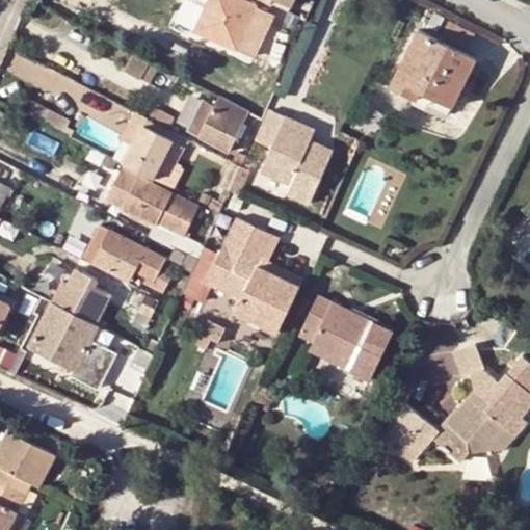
[(262,62),(286,15),(268,5),(263,16),(248,9),(249,6),(236,0),(194,0),(196,3),(206,7),(194,31),(262,62)]
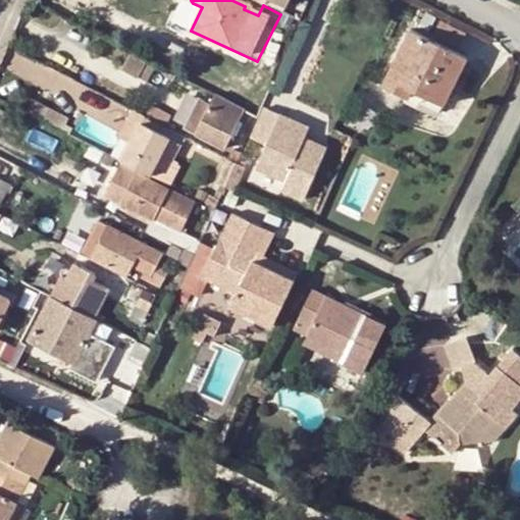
[(253,0),(263,5),(280,14),(292,19),(300,0),(253,0)]
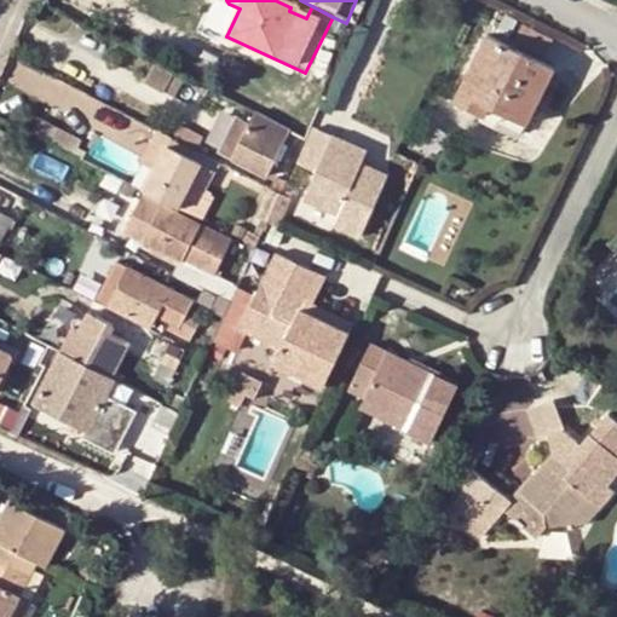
[(552,70),(485,35),(453,101),(480,116),(478,121),(517,142),(552,70)]
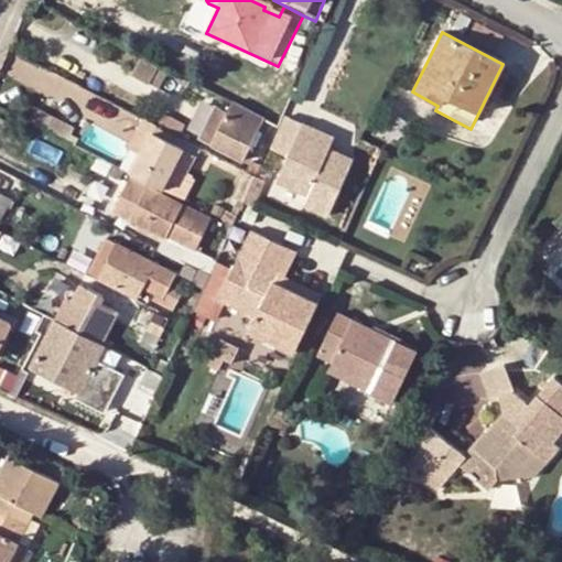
[(3,76),(35,87),(42,66),(11,55),(3,76)]
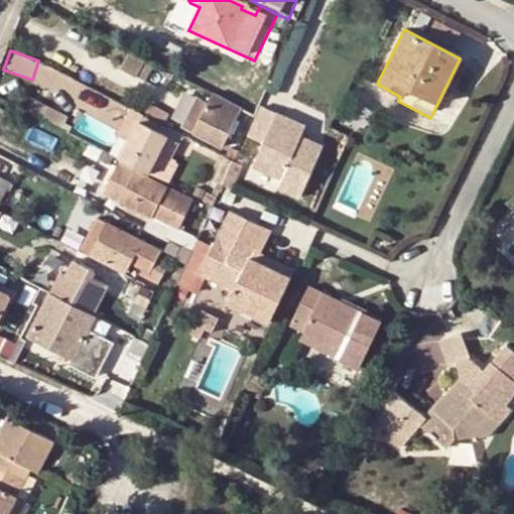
[(126,54),(118,69),(135,78),(136,77),(145,82),(151,68),(126,54)]
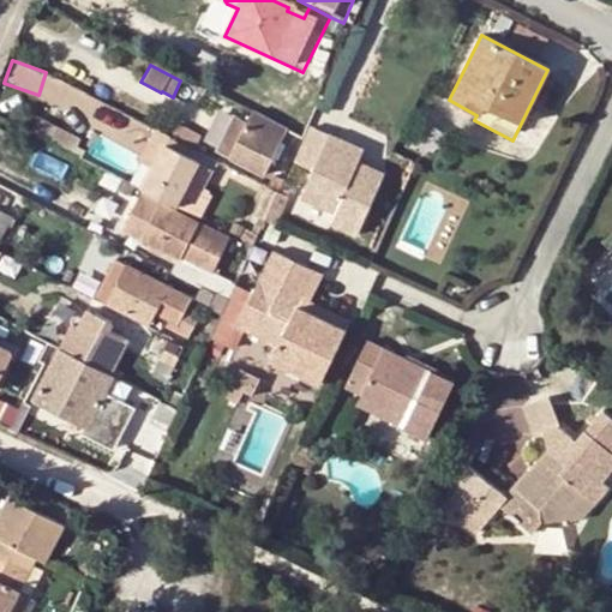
[(107,105),(84,154),(130,173),(151,125),(107,105)]
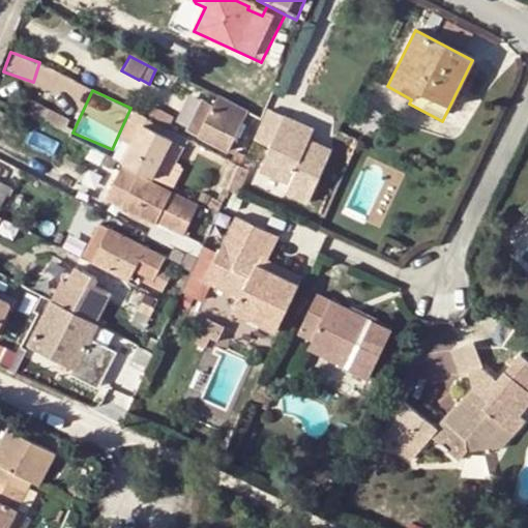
[(246,114),(217,99),(213,106),(203,101),(187,132),(227,152),(246,114)]
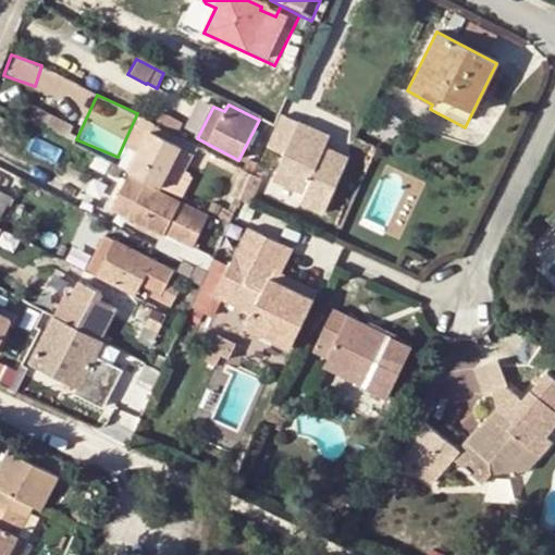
[(161,111),(153,125),(173,135),(181,122),(161,111)]
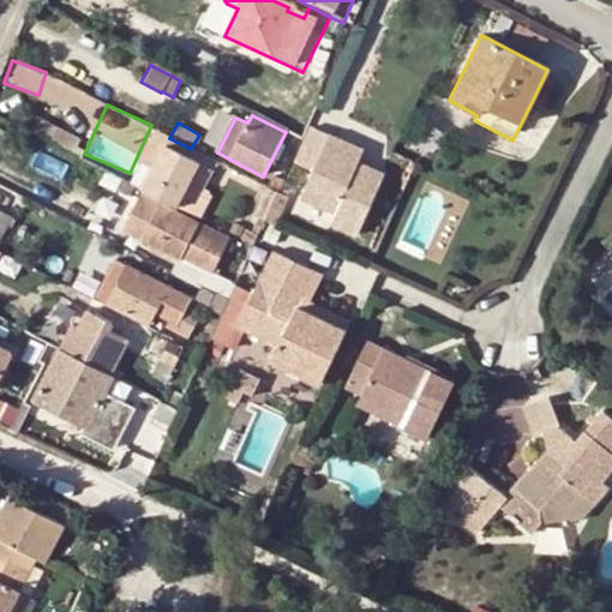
[(304,127),(299,139),(289,162),(309,172),(297,199),(329,216),(324,227),(349,240),(378,177),(353,166),(359,154),(304,127)]
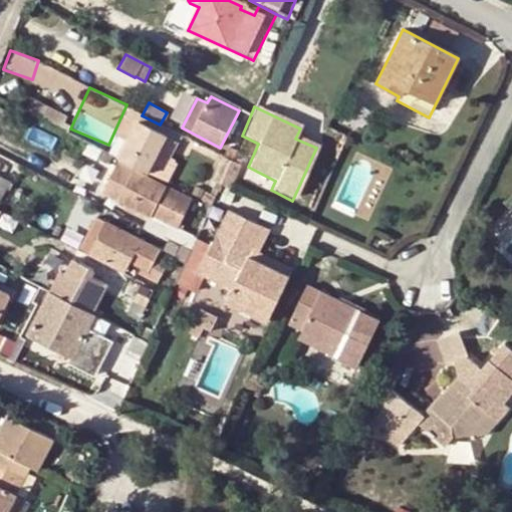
[(43,111),(38,120),(60,132),(64,122),(43,111)]
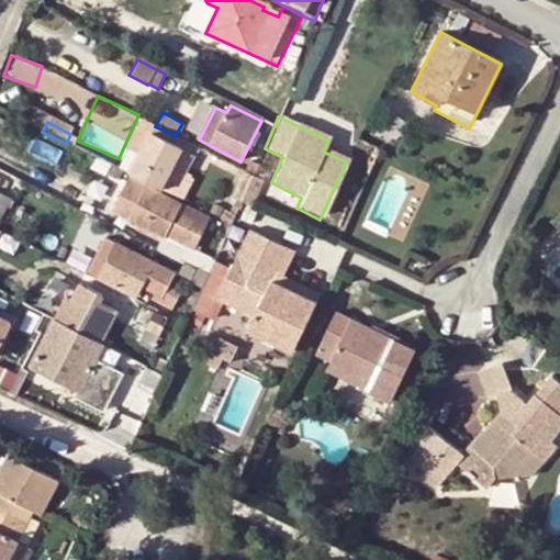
[(181,149),(160,193),(174,200),(199,148),(175,136),(155,126),(146,122),(143,129),(152,134),(181,149)]
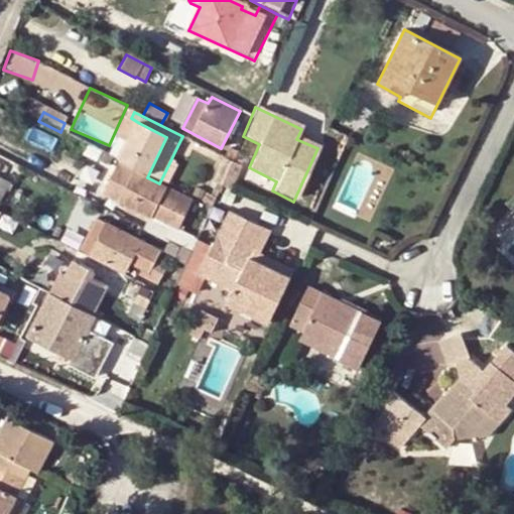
[(122,134),(131,139),(139,123),(131,118),(122,134)]
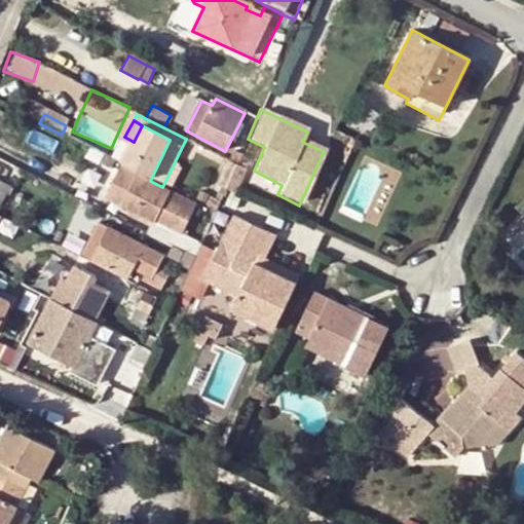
[(134,142),(122,166),(150,181),(170,140),(142,125),(134,142)]
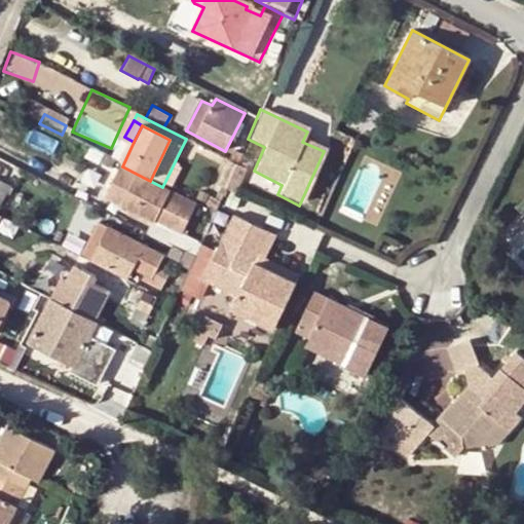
[(227,161),(235,165),(240,154),(232,150),(227,161)]
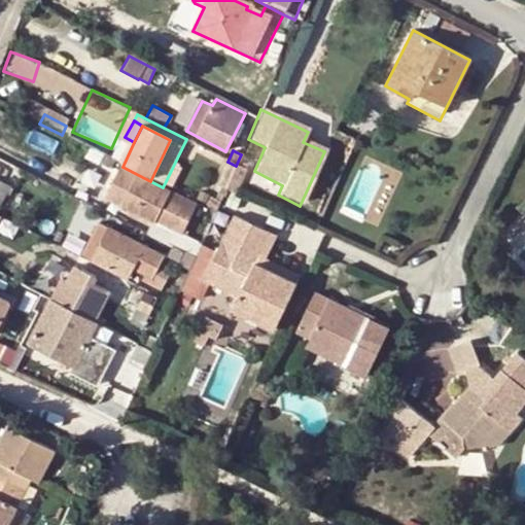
[(216,185),(225,189),(236,166),(228,162),(216,185)]
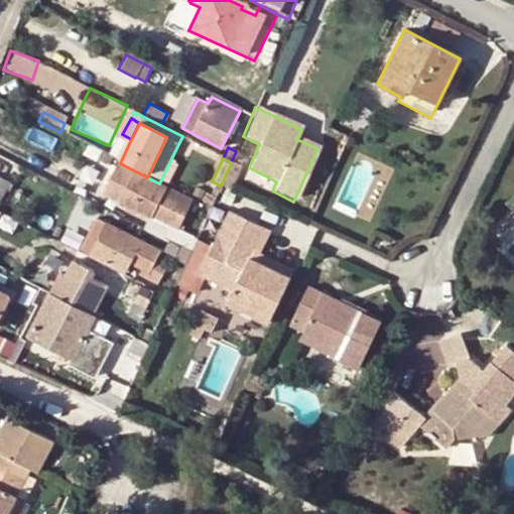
[(231,162),(221,185),(230,189),(241,166),(231,162)]
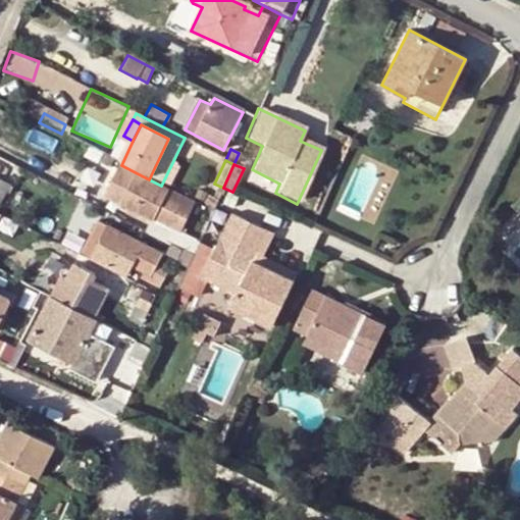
[(150,220),(145,230),(169,243),(174,246),(194,255),(199,243),(178,232),(179,231),(193,204),(121,168),(107,199),(150,220)]
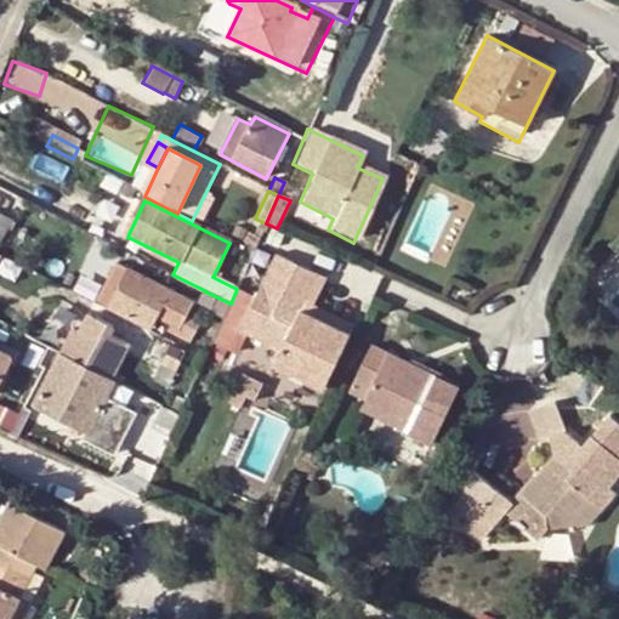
[(333,219),(300,202),(294,213),(328,230),(333,219)]
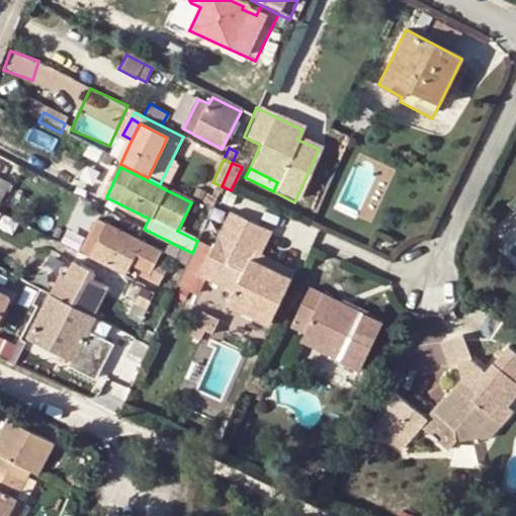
[(0,201),(8,186),(0,180),(0,201)]
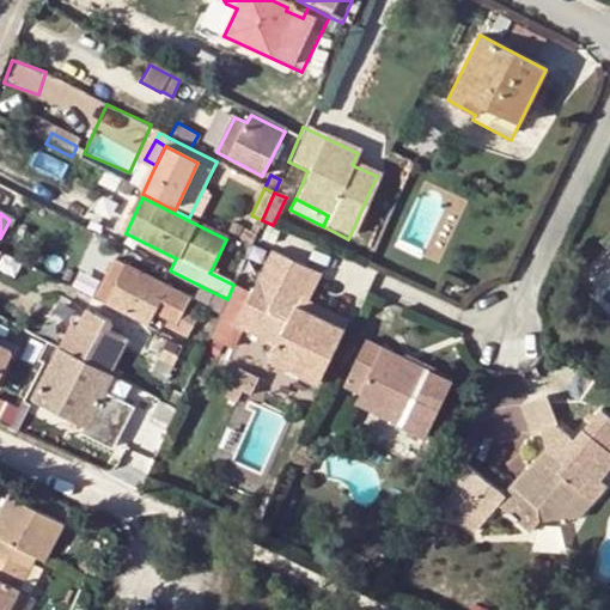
[(272,251),(233,328),(274,347),(267,360),(318,384),(343,330),(296,307),(313,270),(272,251)]
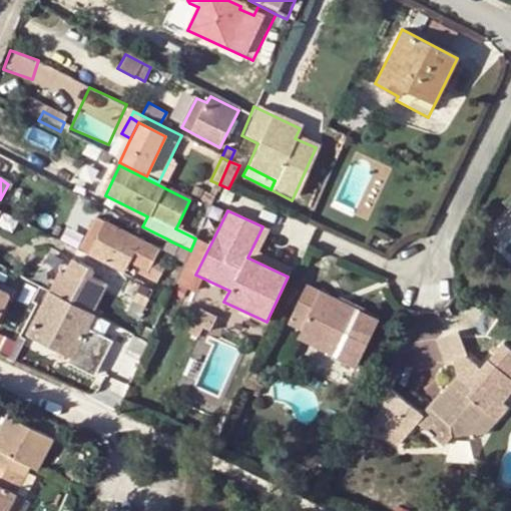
[(160,250),(97,217),(81,248),(124,272),(129,263),(149,272),(146,279),(156,284),(164,269),(153,264),(160,250)]
